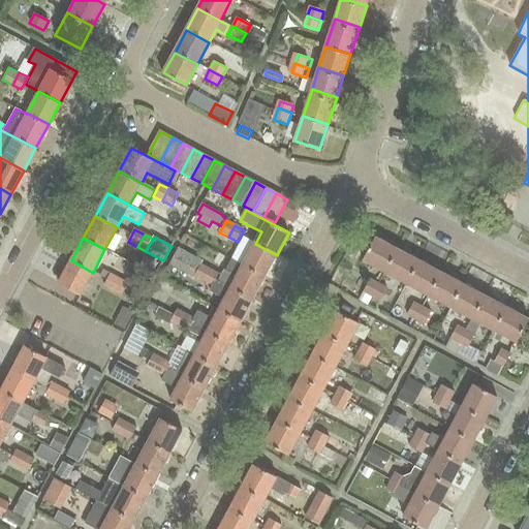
[(376,239),(364,260),(385,273),(398,250),(376,239)]
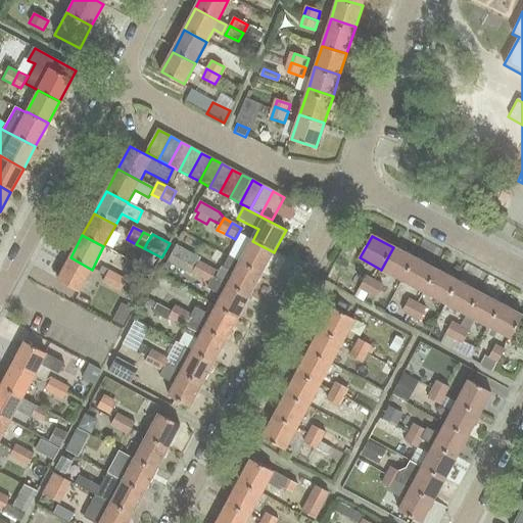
[(263,275),(274,252),(252,241),(241,264),(263,275)]
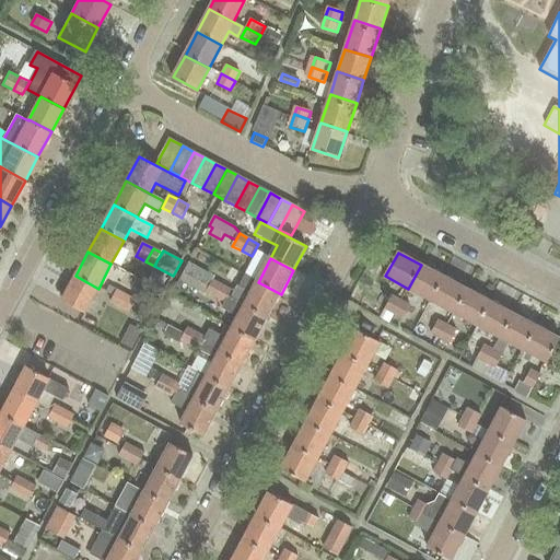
[(421,265),(408,289),(431,301),(444,277),(421,265)]
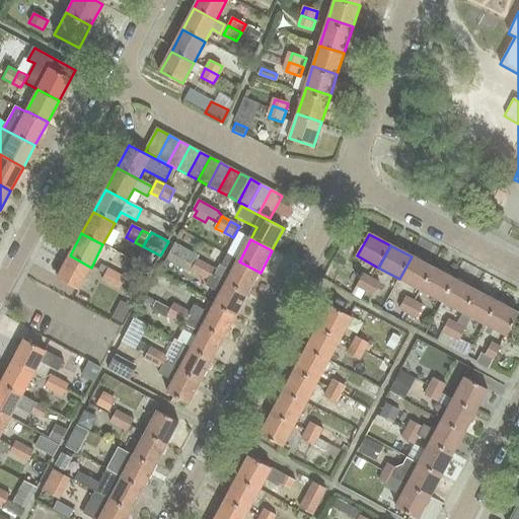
[(195,266),(198,260),(173,247),(170,253),(195,266)]
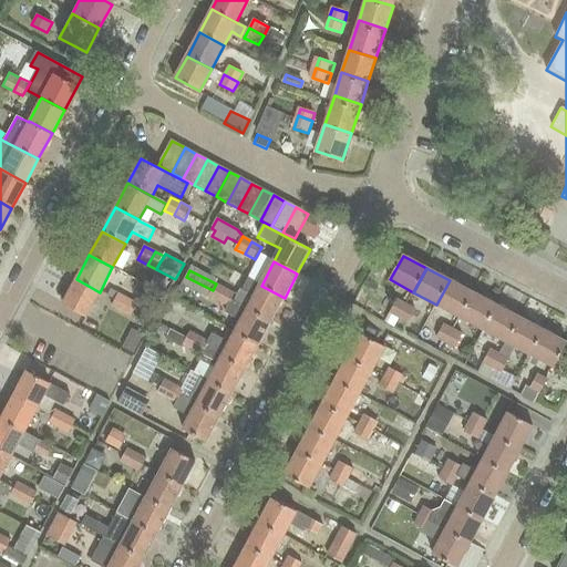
[(209,297),(213,290),(186,277),(182,285),(207,299),(209,297)]
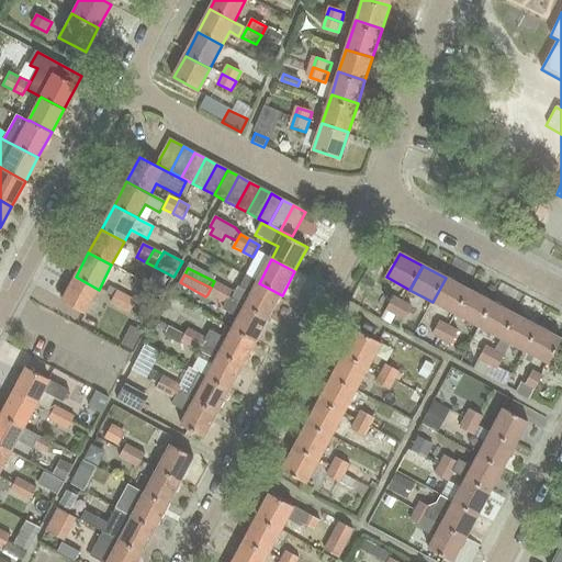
[(86,314),(99,290),(76,277),(63,301),(86,314)]
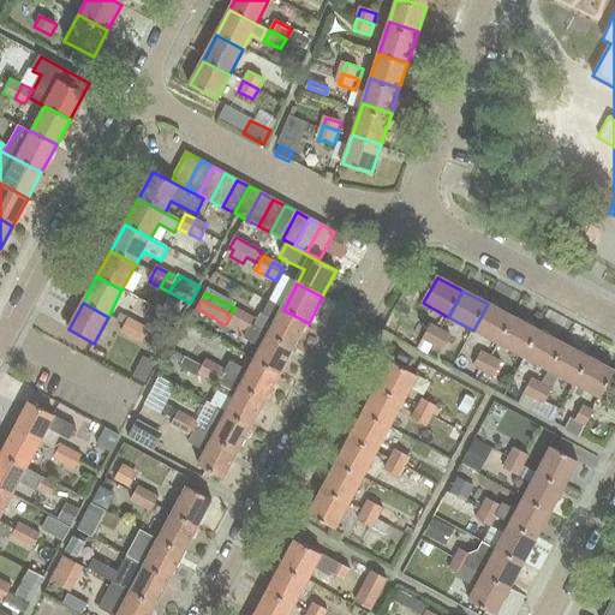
[(275,322),(268,335),(294,348),(309,323),(284,310),(269,303),(263,316),(275,322)]
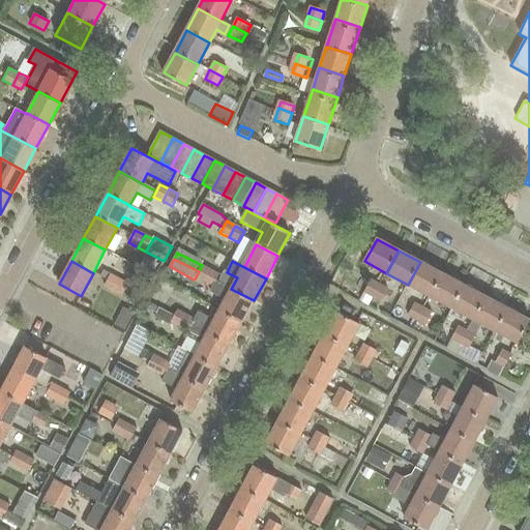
[(420,262),(408,285),(430,297),(442,274),(420,262)]
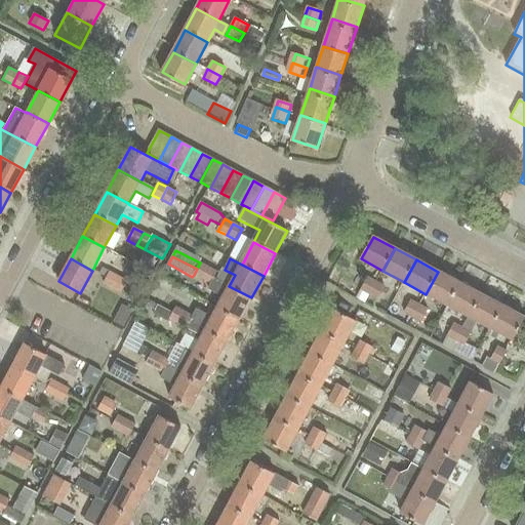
[(203,280),(209,268),(201,264),(200,263),(197,269),(194,275),(203,280)]
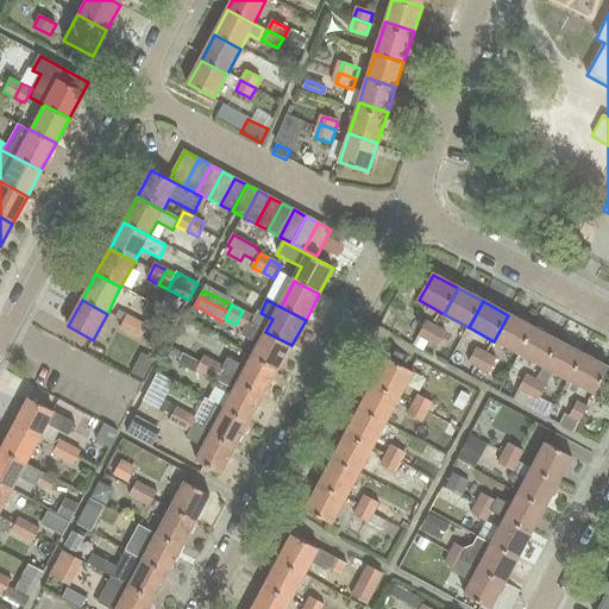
[(250,324),(253,316),(243,311),(236,325),(245,330),(250,324)]
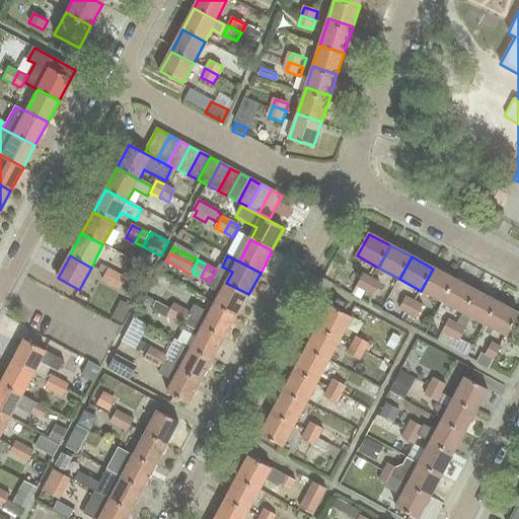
[(101,266),(99,271),(105,275),(108,270),(101,266)]
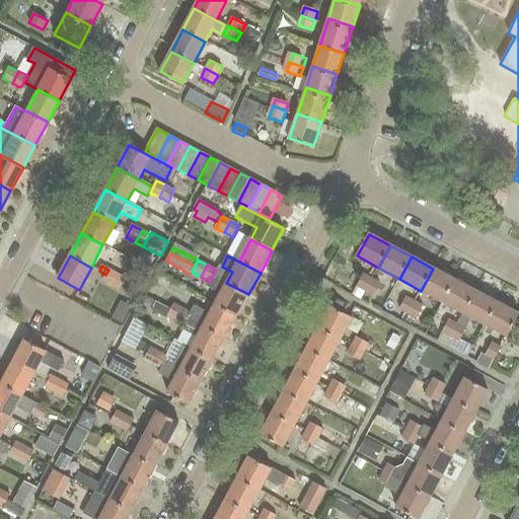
[(433,269),(421,291),(443,302),(455,280),(433,269)]
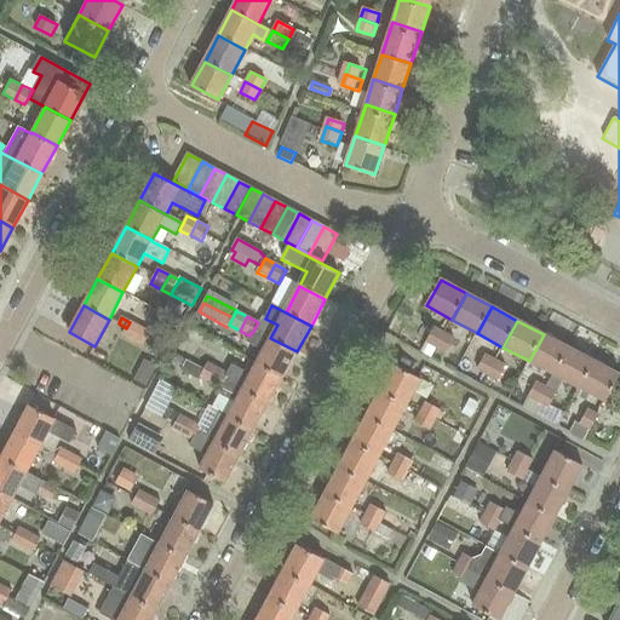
[(133,342),(141,327),(130,322),(126,328),(122,336),(133,342)]
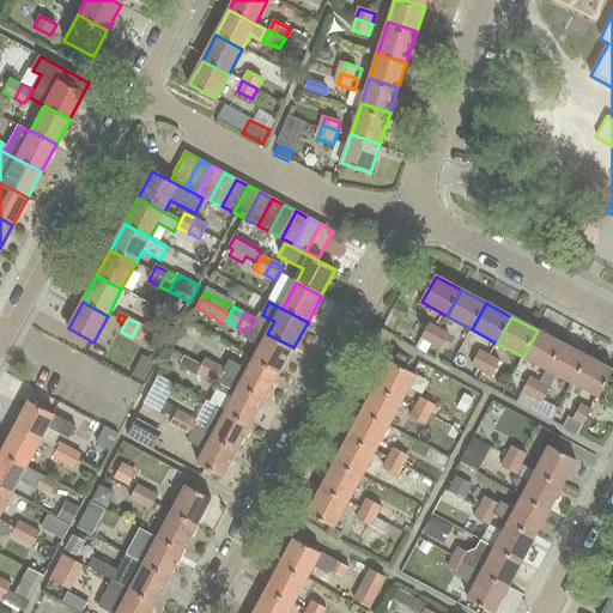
[(139,323),(132,338),(141,343),(149,329),(139,323)]
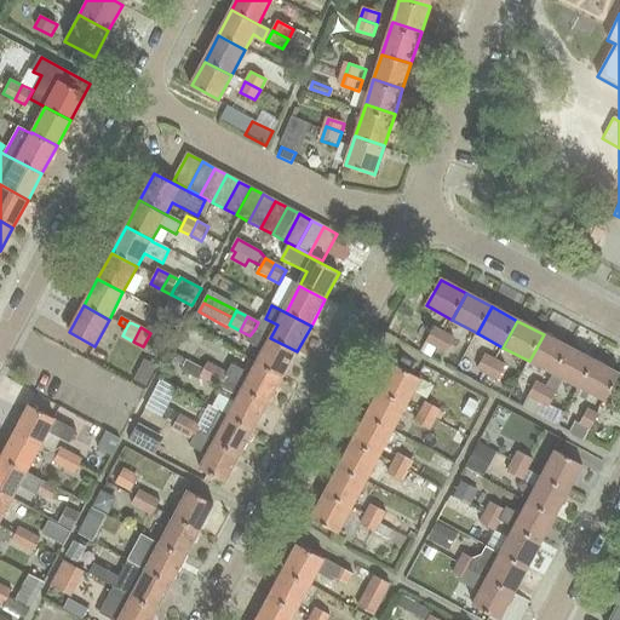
[(445,333),(434,328),(420,352),(431,359),(436,349),(445,333)]
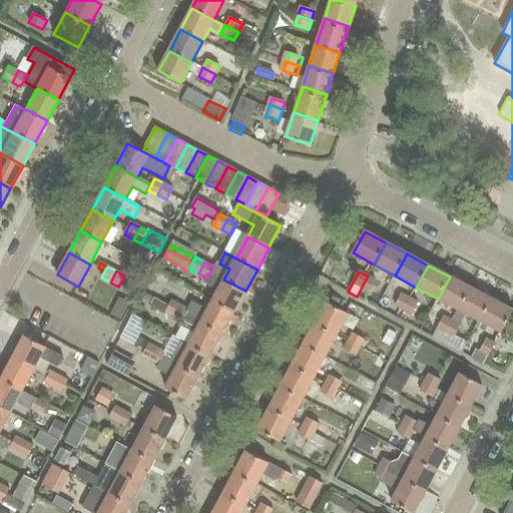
[(206,278),(203,284),(217,292),(212,302),(233,313),(245,291),(223,280),(218,277),(213,274),(210,273),(206,278)]
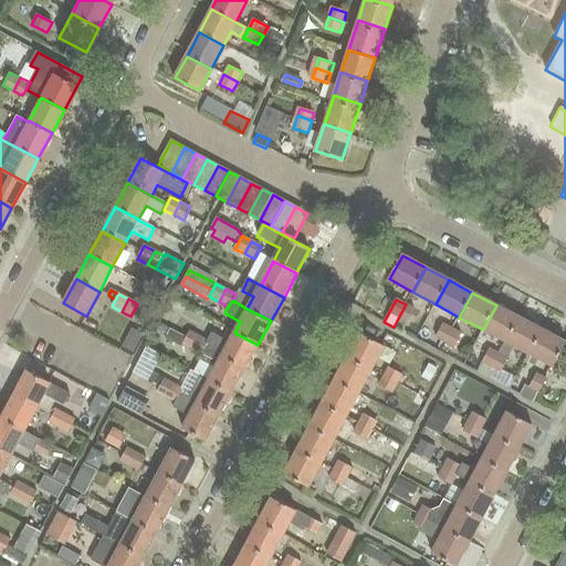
[(416,310),(406,304),(398,318),(408,324),(416,310)]
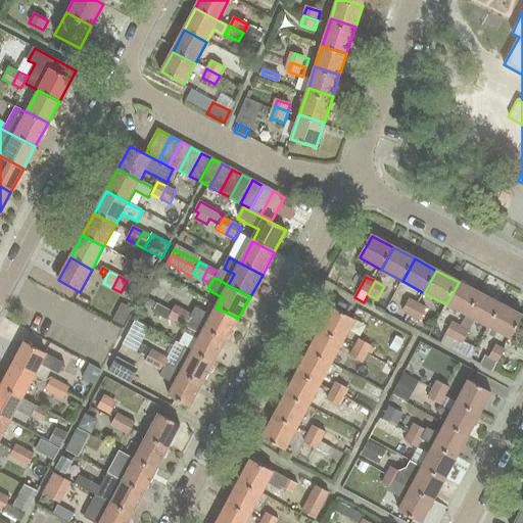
[(468,317),(480,293),(459,282),(446,304),(468,317)]
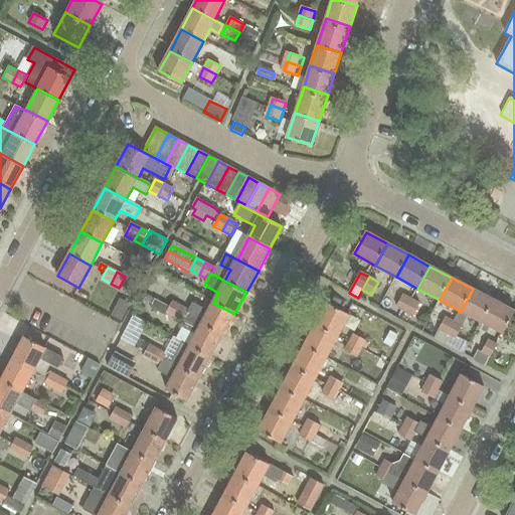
[(482,323),(494,301),(473,289),(461,312),(455,323),(464,327),(470,316),(482,323)]
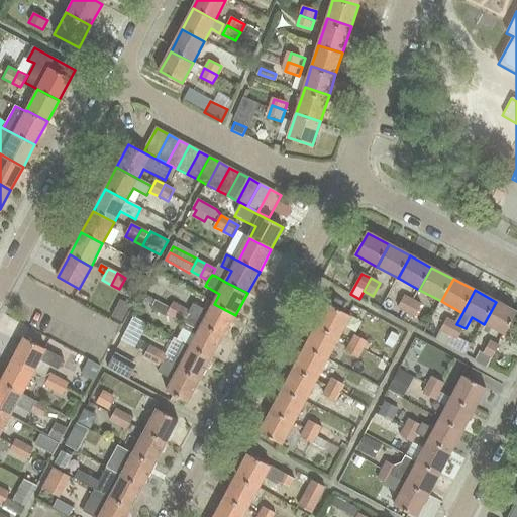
[(407,312),(414,299),(407,295),(400,308),(407,312)]
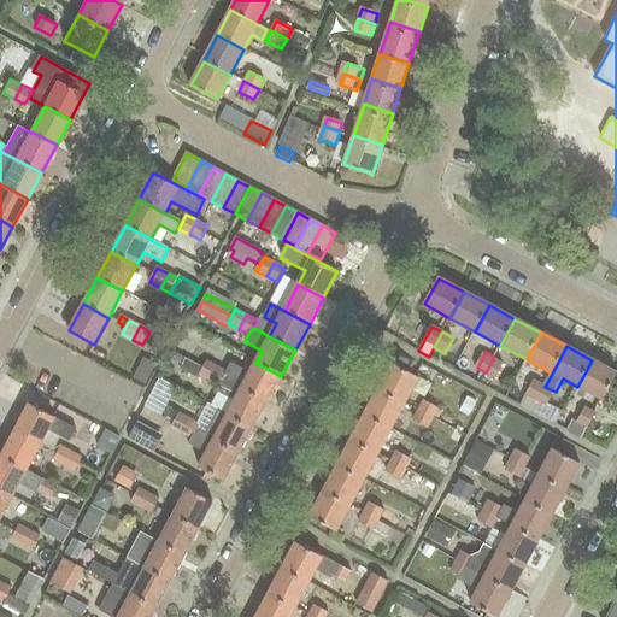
[(494,385),(505,363),(494,357),(486,372),(483,378),(494,385)]
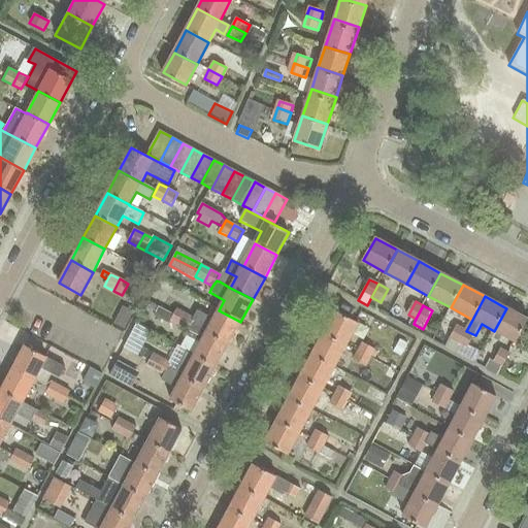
[(170,322),(173,316),(159,307),(156,314),(170,322)]
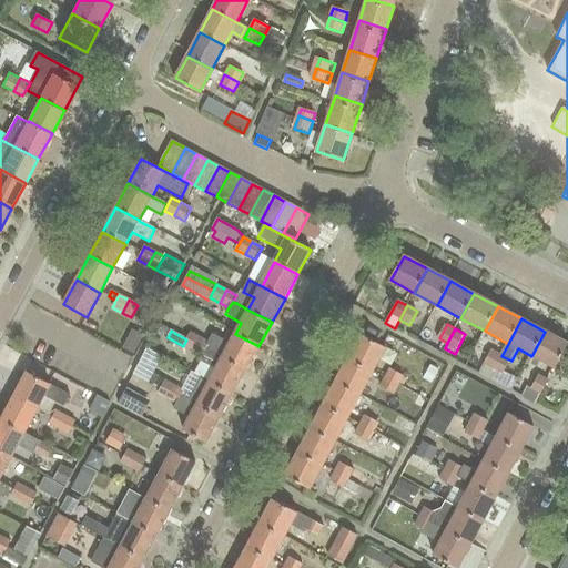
[(201,338),(193,351),(203,356),(206,350),(245,371),(259,346),(235,334),(230,331),(224,341),(213,335),(209,343),(201,338)]
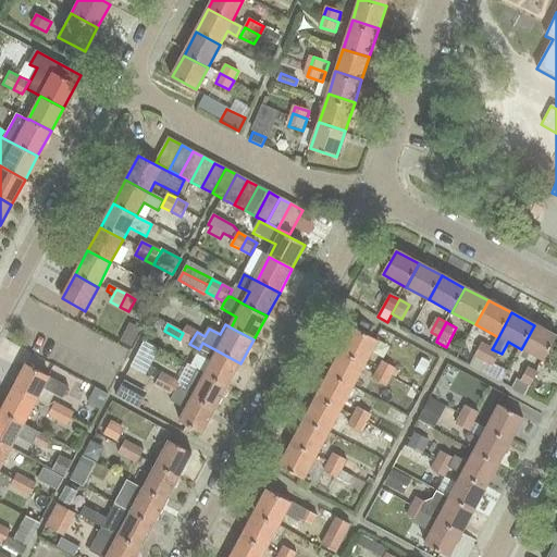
[(521,349),(533,356),(544,361),(556,338),(556,337),(534,325),(521,349)]
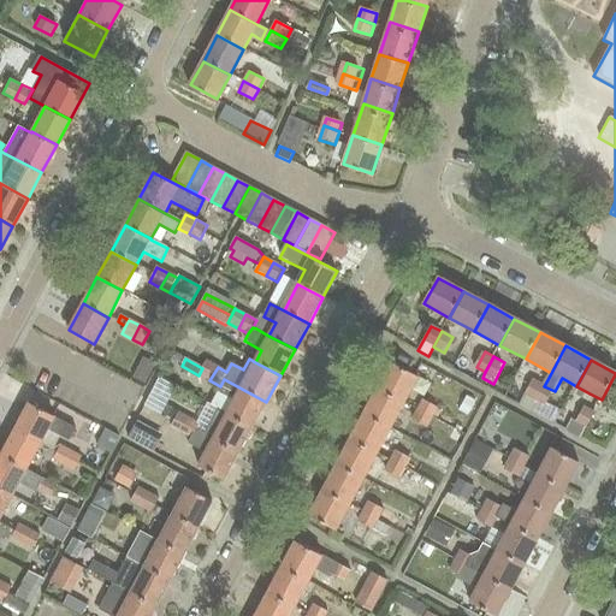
[(199,375),(209,380),(218,367),(207,361),(206,361),(202,368),(199,375)]
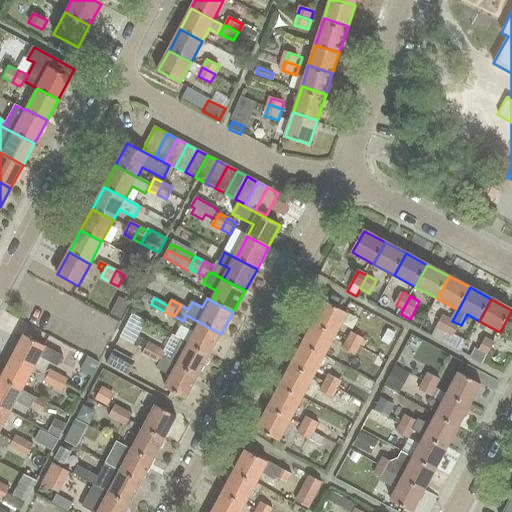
[(326,302),(314,323),(337,335),(348,314),(326,302)]
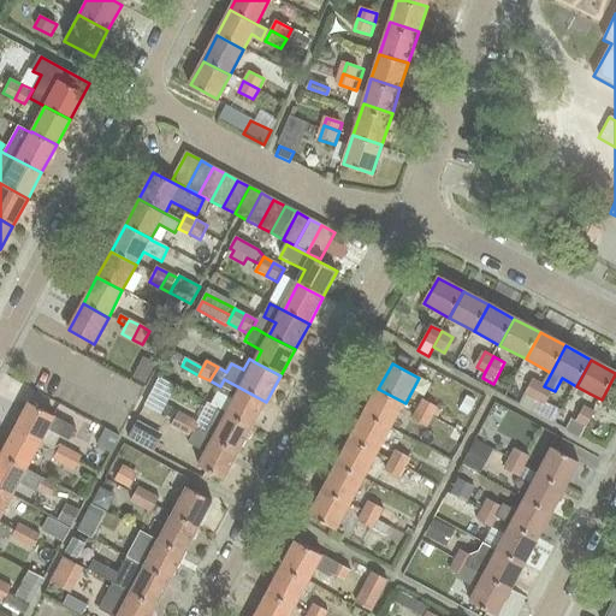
[(137,369),(132,378),(144,384),(149,377),(137,369)]
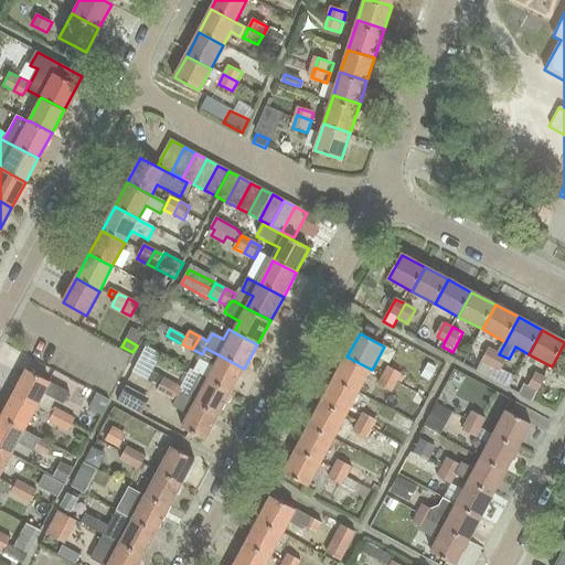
[(152,377),(164,353),(150,345),(138,370),(152,377)]
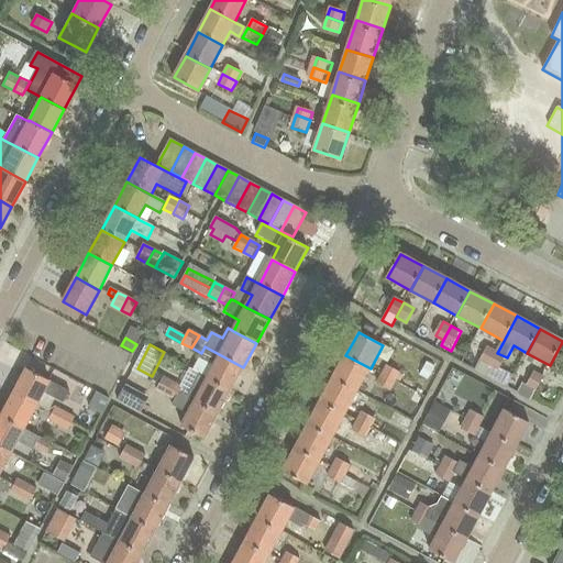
[(212,364),(205,378),(231,392),(243,367),(205,346),(201,353),(199,357),(212,364)]
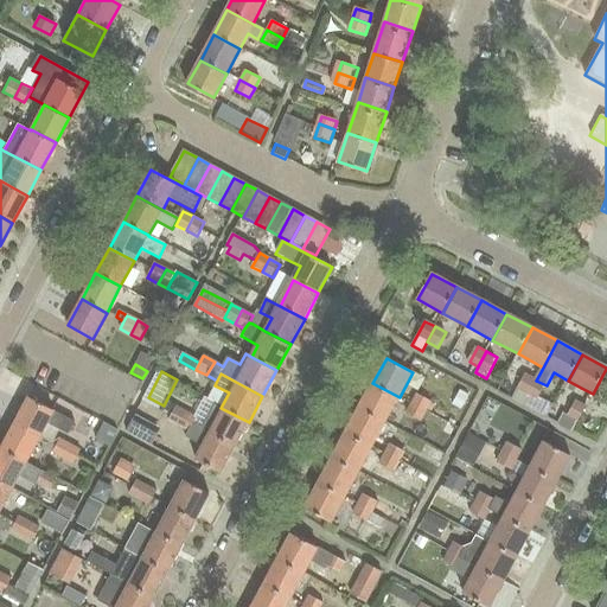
[(519,389),(540,400),(547,385),(536,381),(526,375),(519,389)]
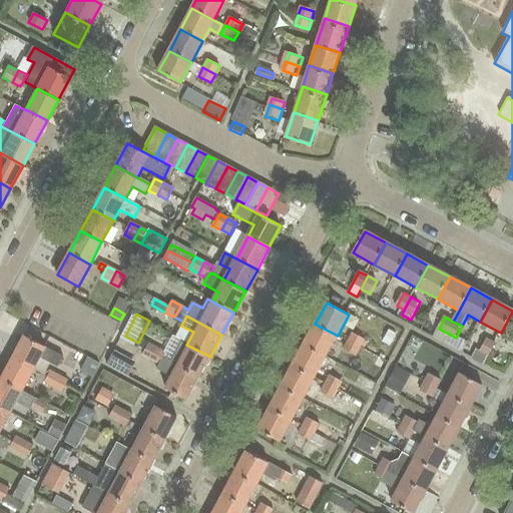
[(315,324),(304,345),(326,357),(338,336),(315,324)]
